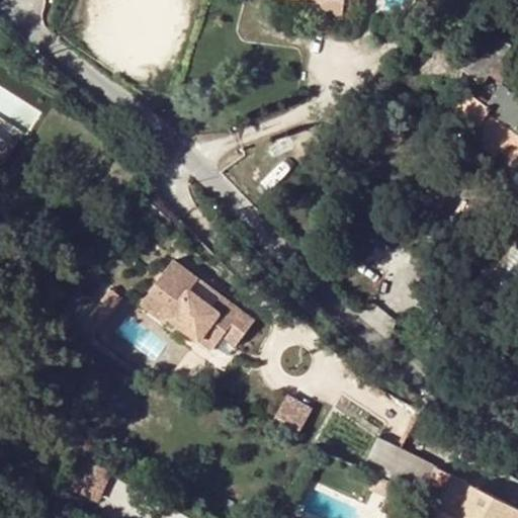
[(341,13),(343,0),(298,0),(299,0),(320,0),(320,10),(341,13)]
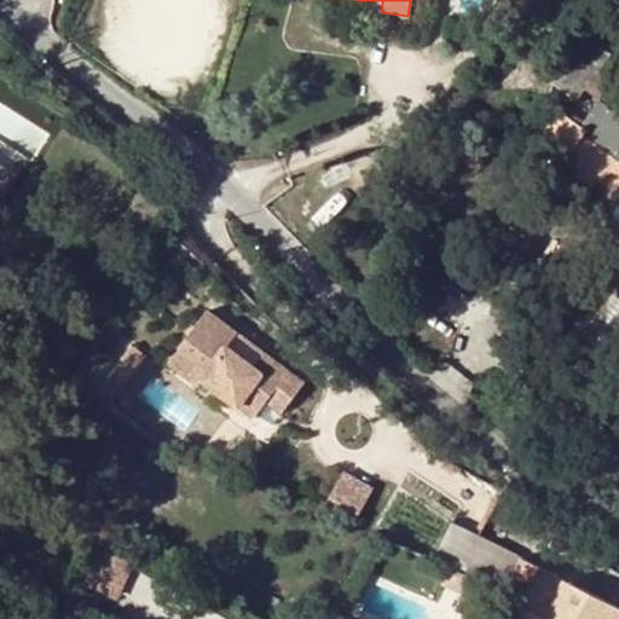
[(381,19),(408,23),(408,16),(382,12),(381,19)]
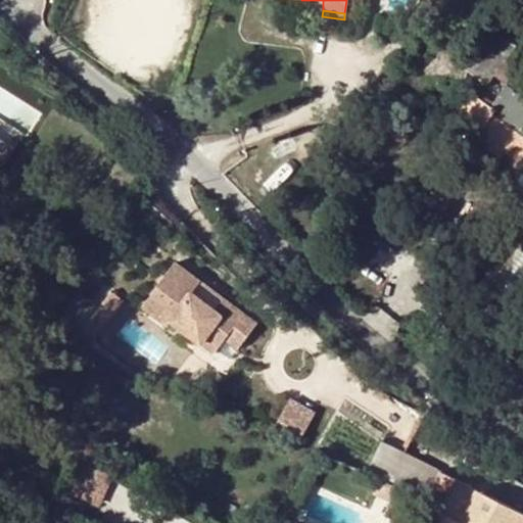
[(522,122),(500,104),(495,110),(473,94),(444,133),(522,190),(522,122)]
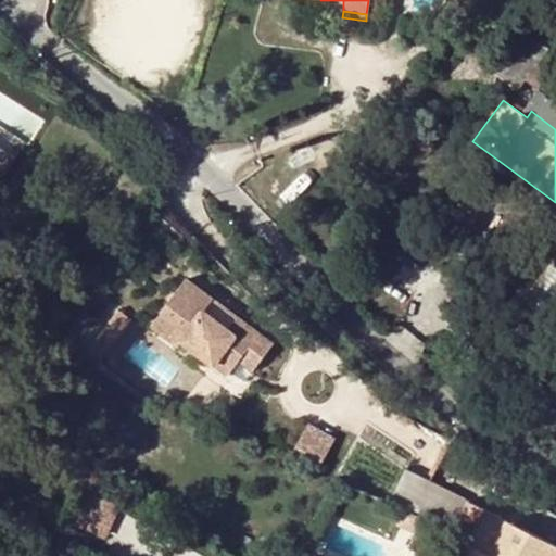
[(5,161),(0,169),(0,181),(7,186),(17,168),(5,161)]
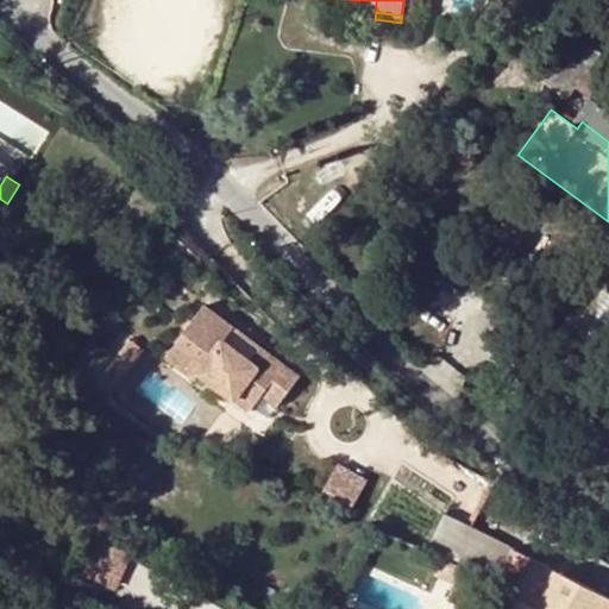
[(230,333),(200,311),(173,349),(201,370),(194,378),(246,418),(259,400),(275,410),(296,382),(256,353),(246,368),(220,347),(230,333)]
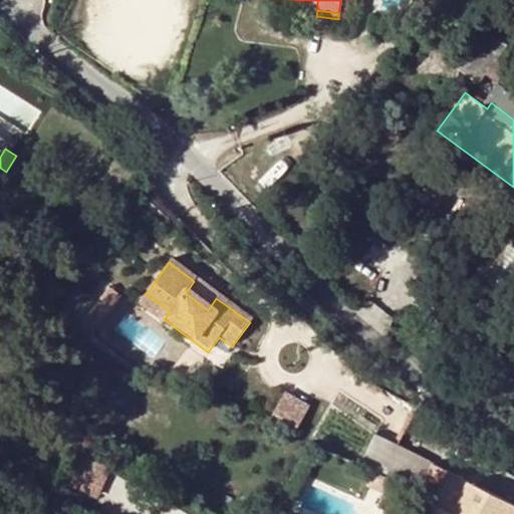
[(219,337),(208,352),(221,361),(232,346),(219,337)]
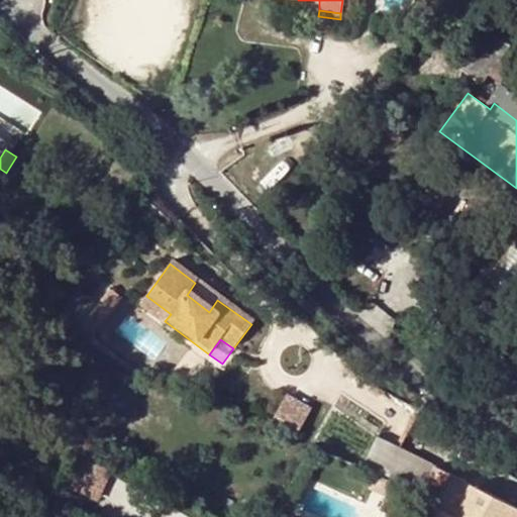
[(309,426),(319,403),(295,392),(284,415),(309,426)]
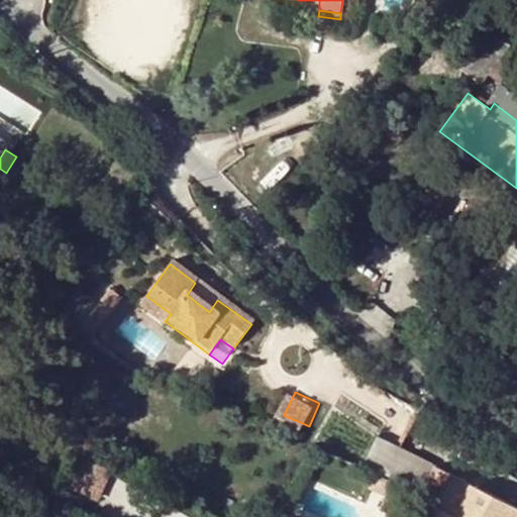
[(419,499),(435,469),(401,450),(385,481),(419,499)]
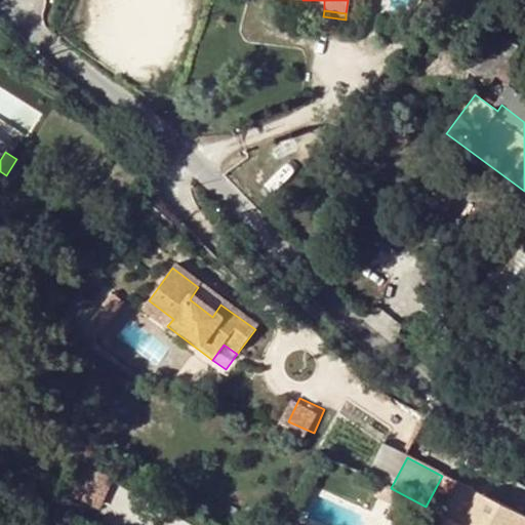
[(97,509),(111,481),(85,470),(73,497),(97,509)]
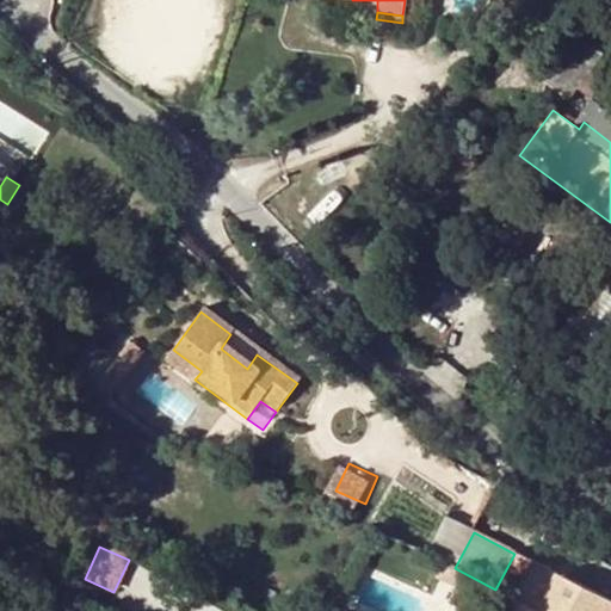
[(536,610),(537,610),(557,575),(514,554),(495,590),(536,610)]
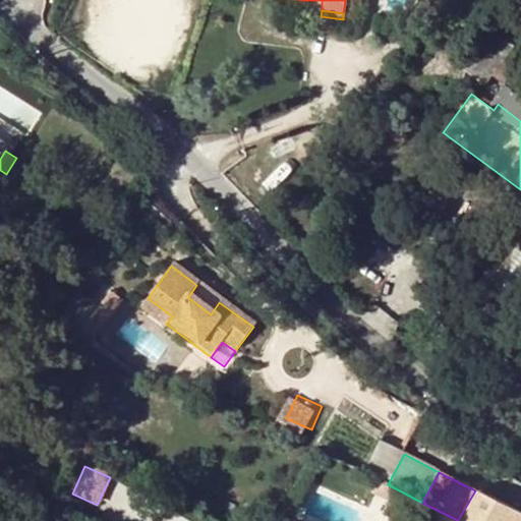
[(520,520),(520,514),(475,490),(458,520),(520,520)]
